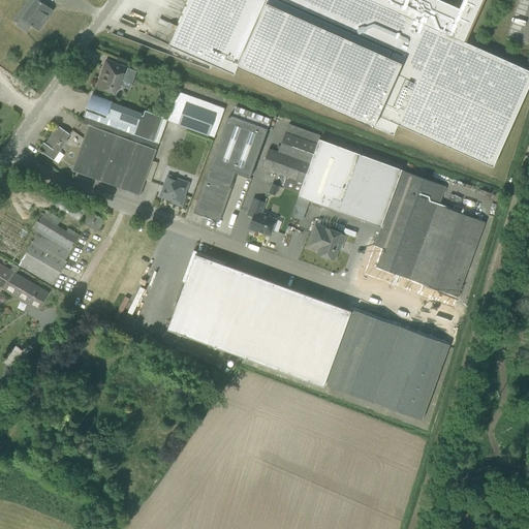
[(38,30),(52,10),(37,0),(35,0),(17,26),(26,32),(30,27),(31,28),(32,26),(38,30)]
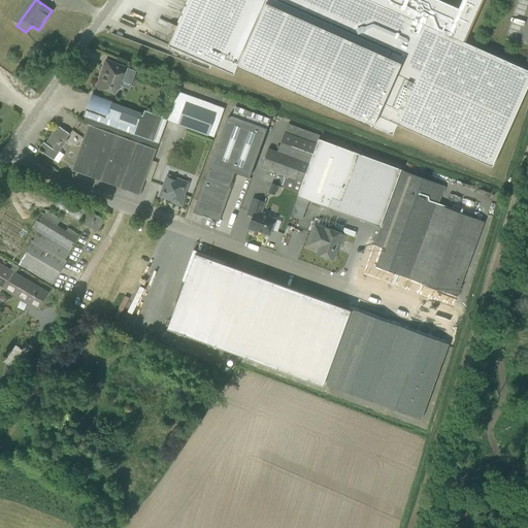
[(189,0),(168,45),(212,65),(233,74),(237,66),(392,135),(397,125),(492,167),(527,86),(527,70),(463,41),(481,0),(189,0)]
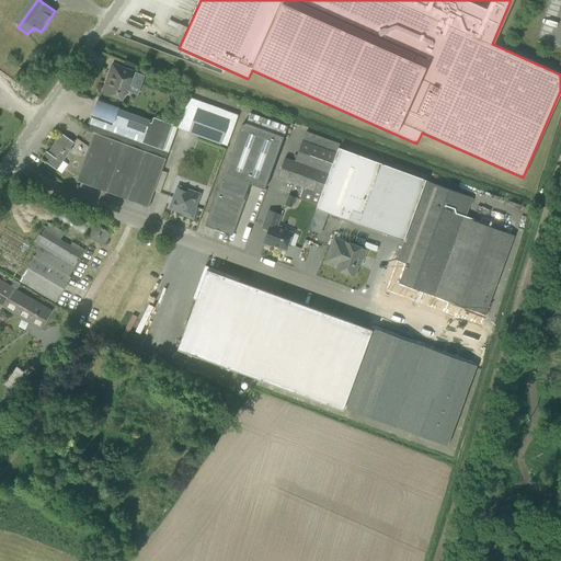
[(140,90),(145,76),(135,72),(133,79),(111,70),(102,92),(122,100),(127,86),(140,90)]
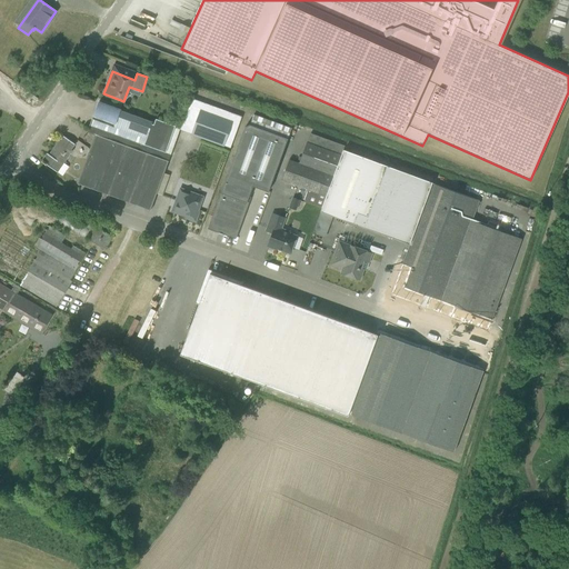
[(96,113),(91,127),(165,153),(175,127),(156,119),(153,125),(151,125),(152,122),(116,109),(117,107),(109,107),(98,102),(96,108),(97,108),(95,112),(96,113)]
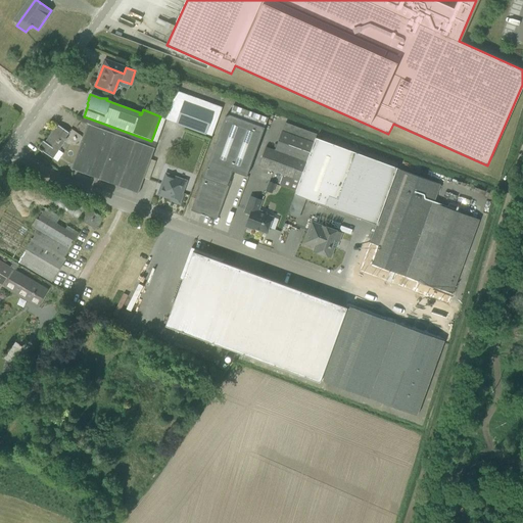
[(214,113),(217,105),(187,94),(185,100),(176,124),(205,135),(206,133),(212,135),(219,115),(214,113)]
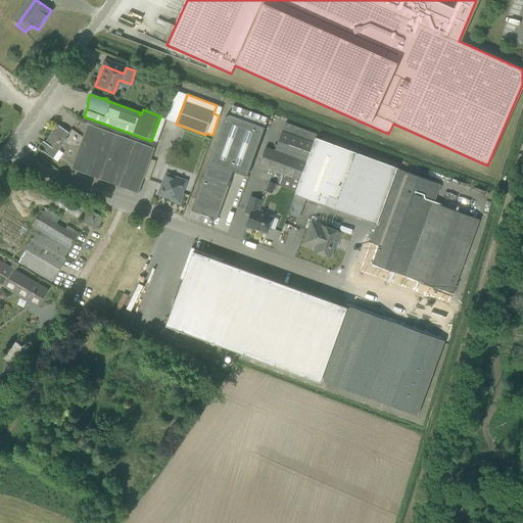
[(192,205),(195,210),(211,217),(217,214),(232,172),(246,177),(268,119),(233,105),(230,115),(225,117),(192,205)]
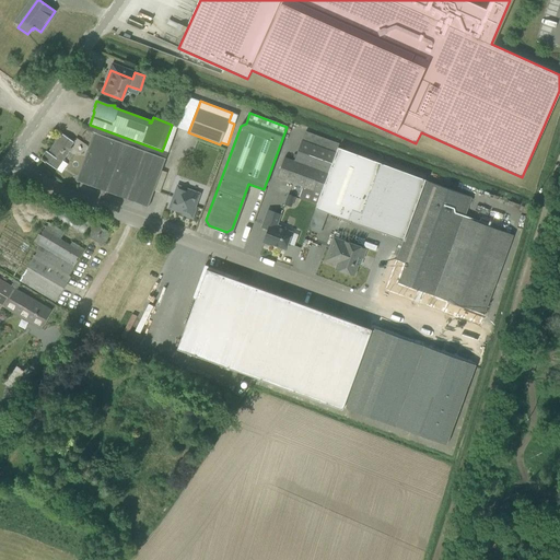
[(162,151),(90,125),(88,131),(93,132),(76,181),(148,207),(152,197),(167,152),(162,151)]
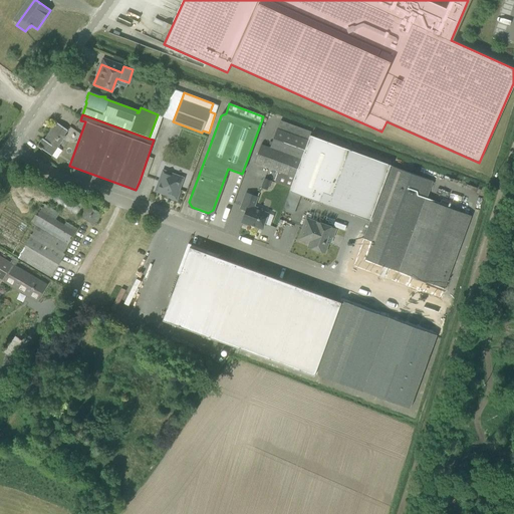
[(42,149),(51,156),(65,137),(64,136),(67,131),(56,122),(44,140),(42,139),(37,147),(41,150),(42,149)]
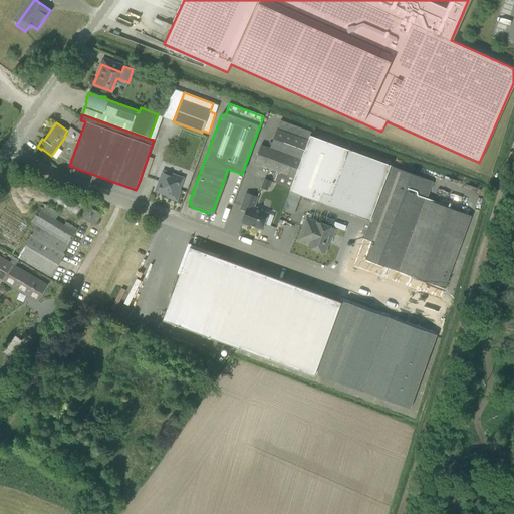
[(307,144),(276,132),(270,148),(261,145),(254,164),(278,172),(274,182),(290,188),(307,144)]
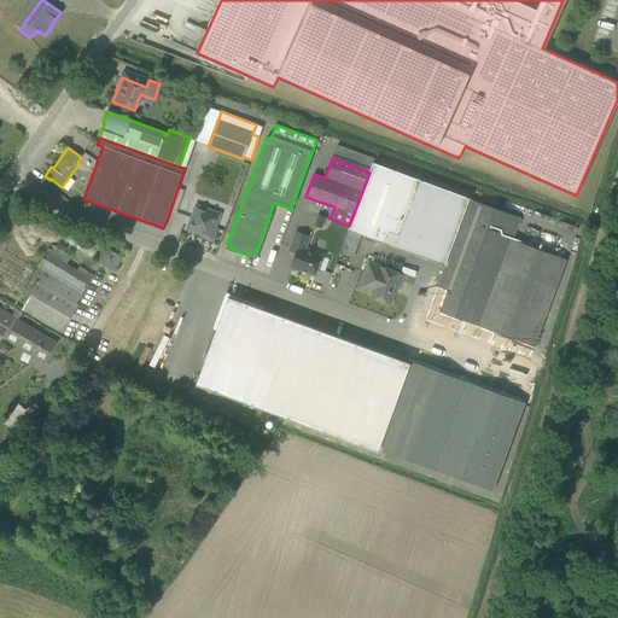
[(444,266),(470,199),(470,198),(373,163),(369,173),(349,226),(344,239),(359,244),(361,234),(384,243),(383,245),(409,255),(409,252),(444,266)]
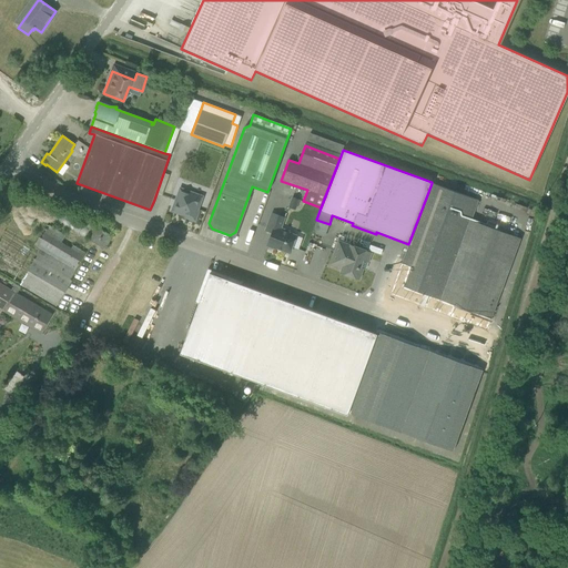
[(425,306),(428,296),(452,305),(448,315),(487,330),(490,320),(520,239),(470,221),(478,201),(432,183),(408,244),(394,284),(391,294),(425,306)]
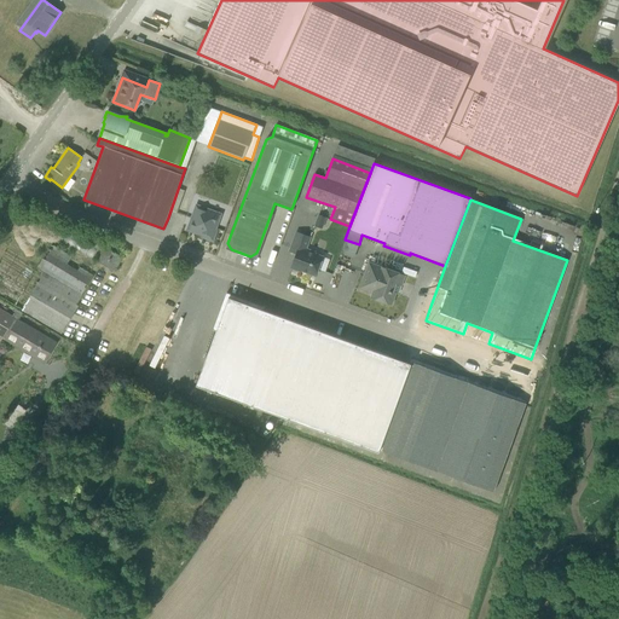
[(203,235),(202,238),(213,242),(217,233),(217,231),(214,230),(220,215),(196,207),(192,218),(187,230),(203,235)]
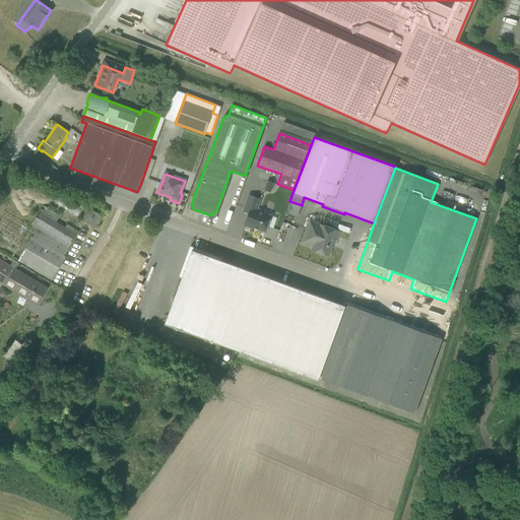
[(264,190),(270,192),(274,183),(268,180),(264,190)]
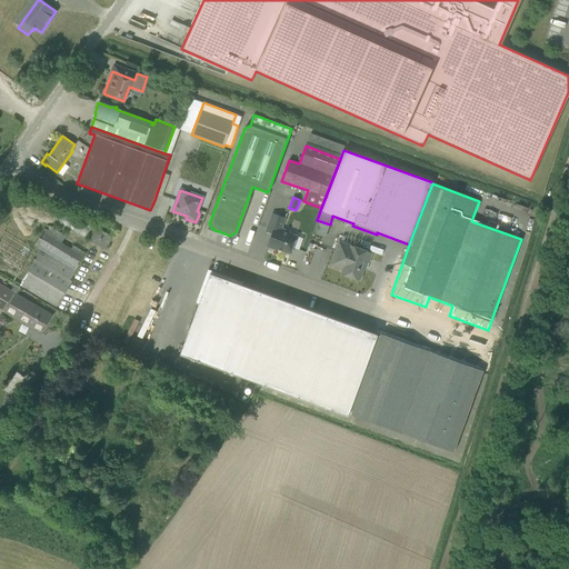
[(268,247),(272,249),(276,250),(276,249),(290,253),(293,243),(297,237),(289,233),(289,232),(281,229),(285,219),(272,215),(269,220),(266,231),(272,233),(269,245),(268,247)]
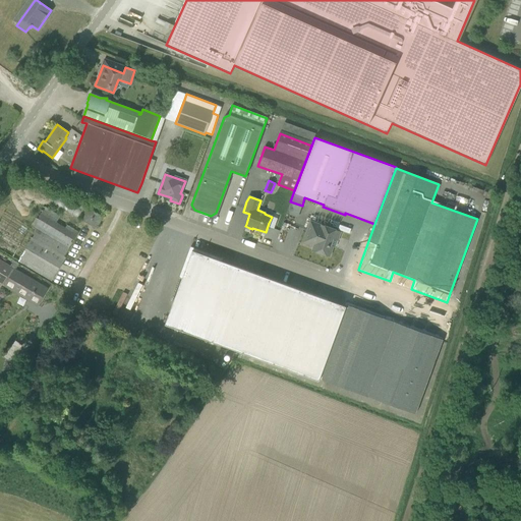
[(43,207),(30,229),(4,212),(0,218),(0,249),(52,280),(59,269),(67,251),(78,232),(67,225),(65,227),(57,222),(60,217),(43,207)]
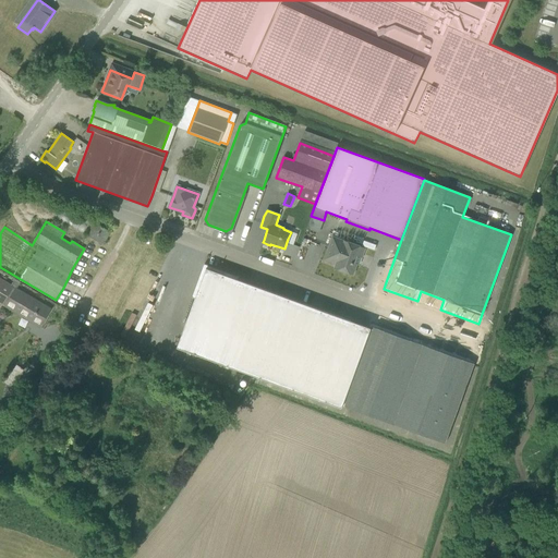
[(88,237),(104,244),(110,231),(95,223),(88,237)]
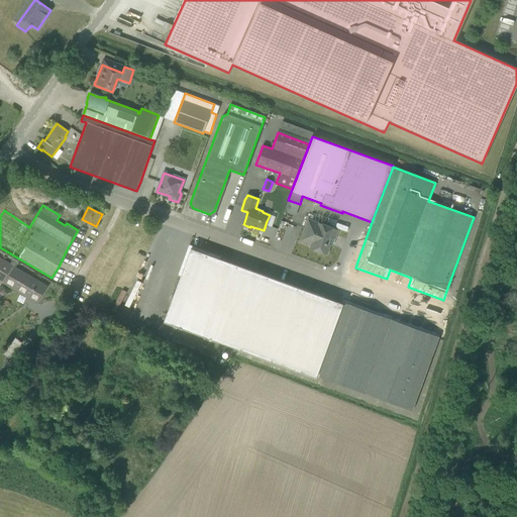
[(300,240),(311,244),(309,248),(314,250),(326,255),(330,245),(333,238),(334,238),(338,230),(319,223),(318,223),(308,219),(303,231),(300,240)]
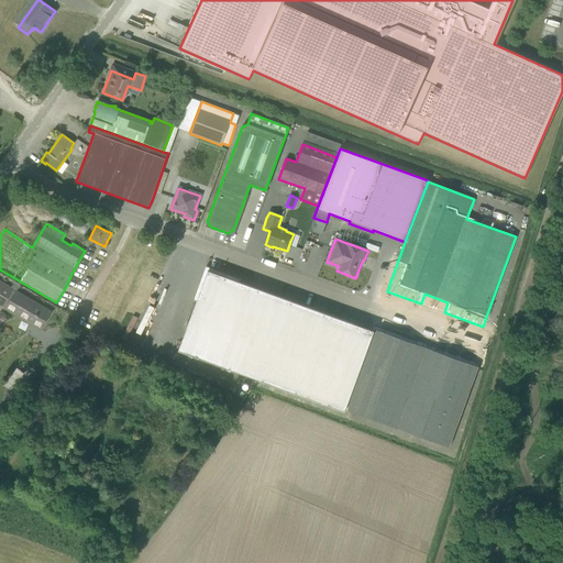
[(449,448),(477,367),(424,348),(375,329),(374,331),(240,282),(241,279),(206,266),(194,300),(197,301),(178,352),(344,411),(345,410),(449,448)]
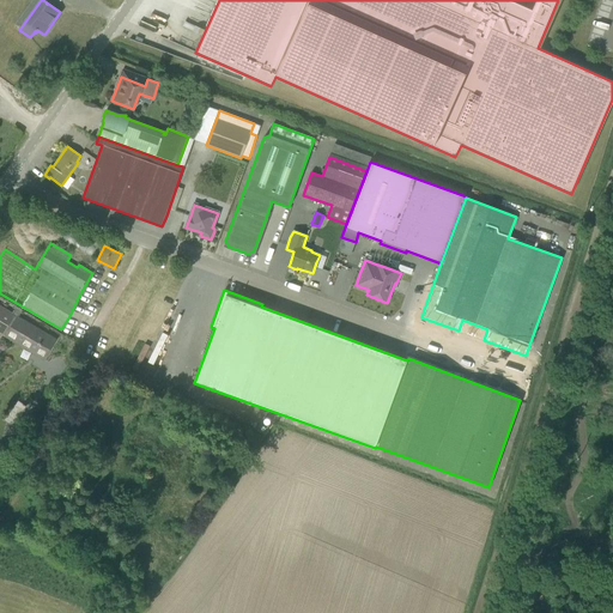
[(18,317),(23,310),(16,307),(12,314),(0,307),(0,333),(43,358),(55,339),(18,317)]
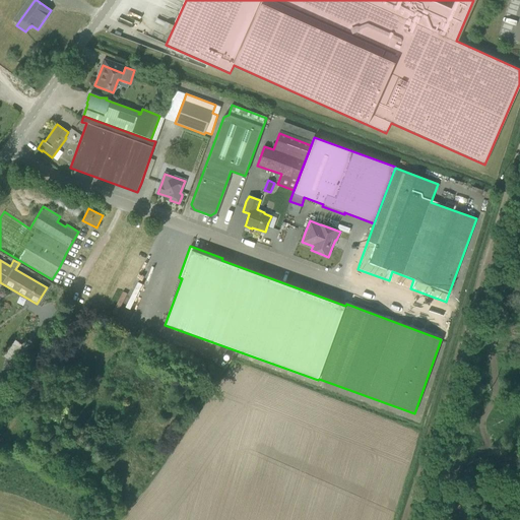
All buildings are outlined.
